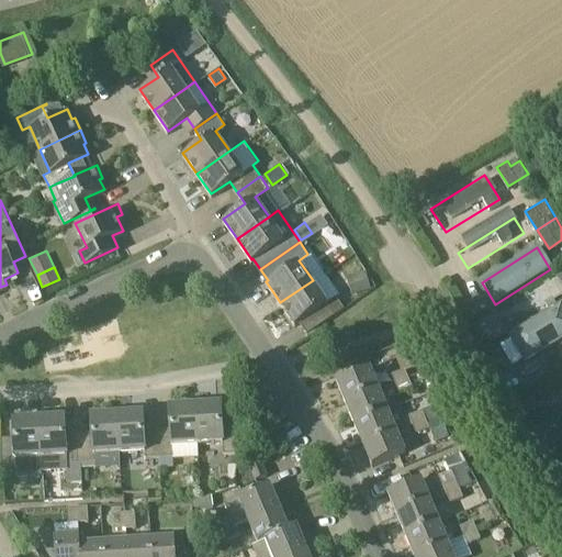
[(366,268),(347,274),(351,291),(371,286),(366,268)]
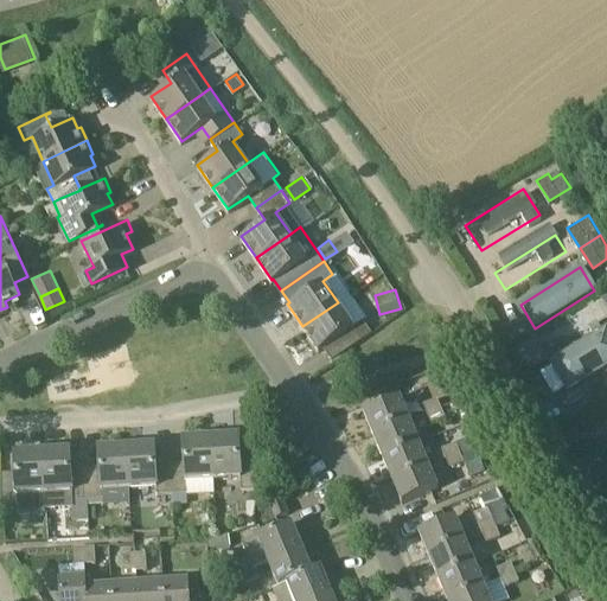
[(371,330),(363,318),(352,325),(338,302),(302,326),(318,349),(340,333),(350,345),(371,330)]
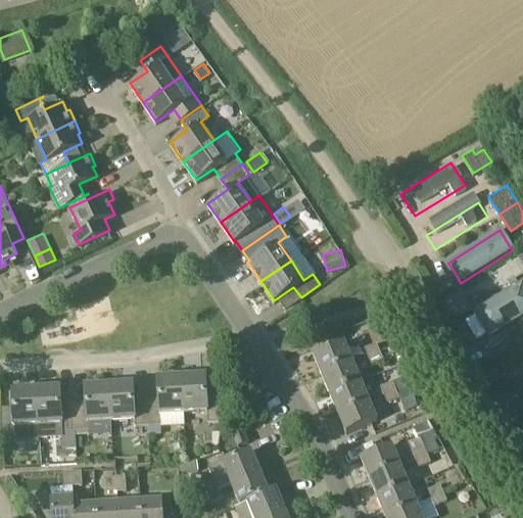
[(487,333),(522,310),(522,276),(522,275),(471,307),(487,333)]
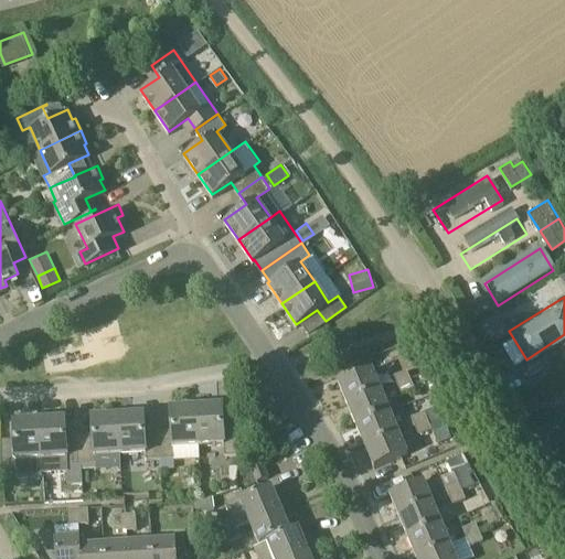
[(492,316),(480,324),(490,339),(492,337),(502,331),(492,316)]
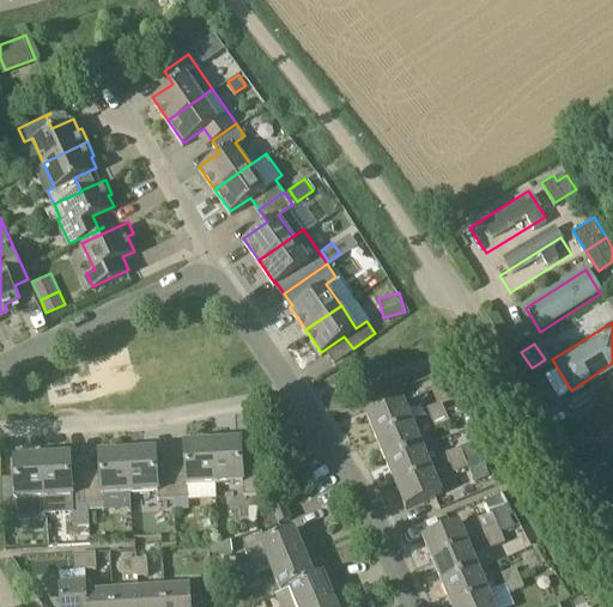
[(404,399),(368,413),(377,437),(413,422),(404,399)]
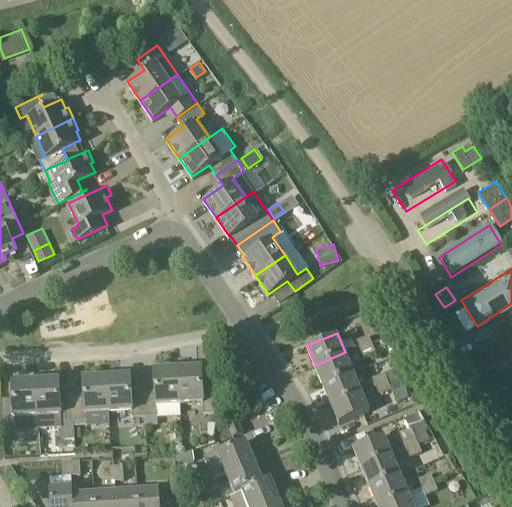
[(369,333),(357,338),(363,354),(375,349),(369,333)]
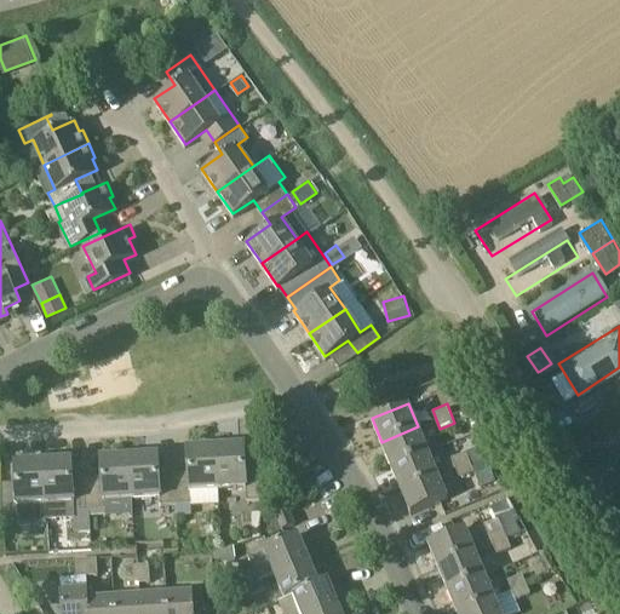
[(468,407),(458,412),(465,430),(476,425),(468,407)]
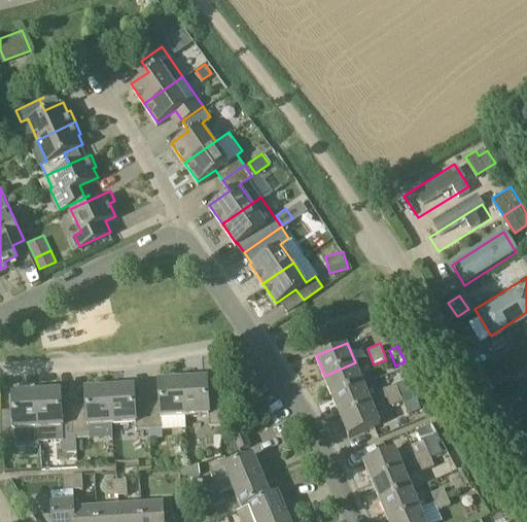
[(324,376),(332,395),(363,382),(355,362),(324,376)]
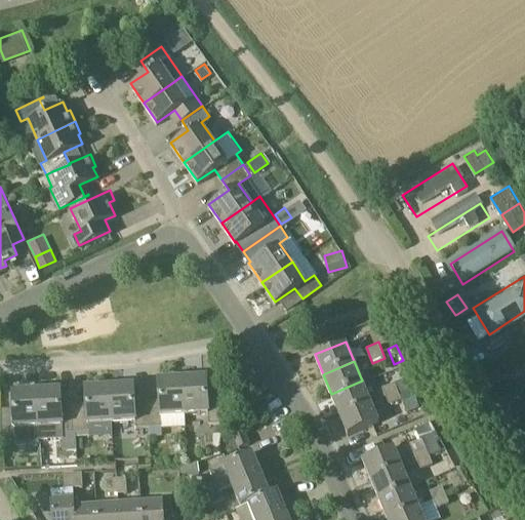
[(183,376),(185,411),(208,410),(208,421),(221,421),(220,394),(208,395),(206,374),(183,376)]
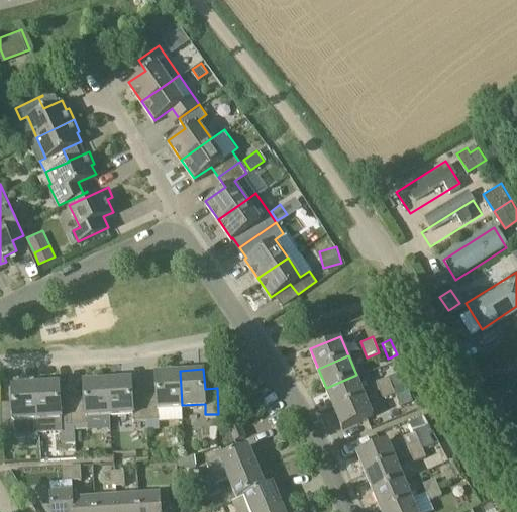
[(334,407),(365,394),(380,387),(392,382),(388,375),(373,381),(368,370),(356,375),(326,388),(334,407)]
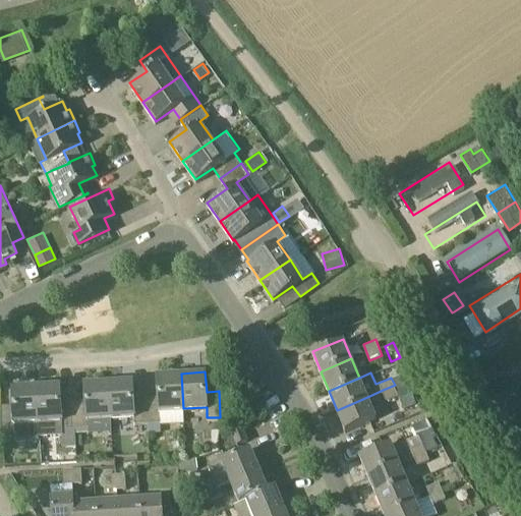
[(146,395),(148,421),(160,420),(160,410),(183,408),(181,374),(157,375),(159,395),(146,395)]
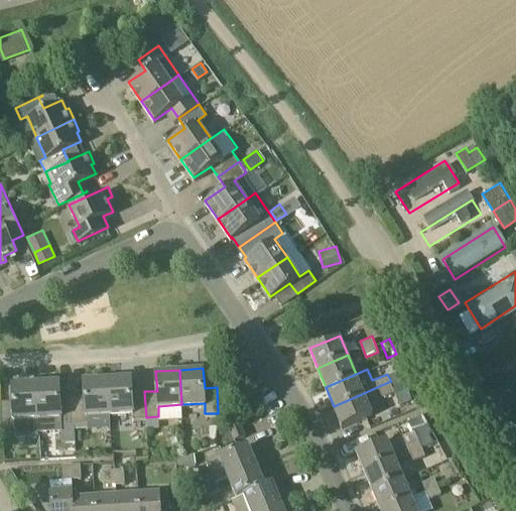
[(108,377),(110,412),(133,411),(133,417),(146,417),(144,391),(132,392),(131,376),(108,377)]
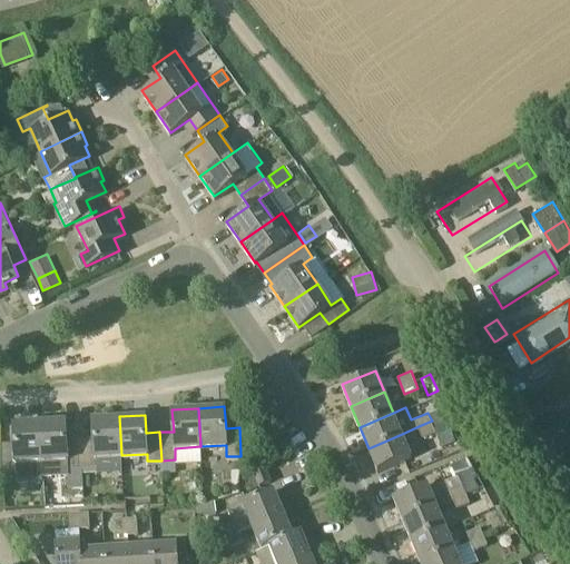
[(445,415),(432,421),(435,429),(441,444),(455,438),(445,415)]
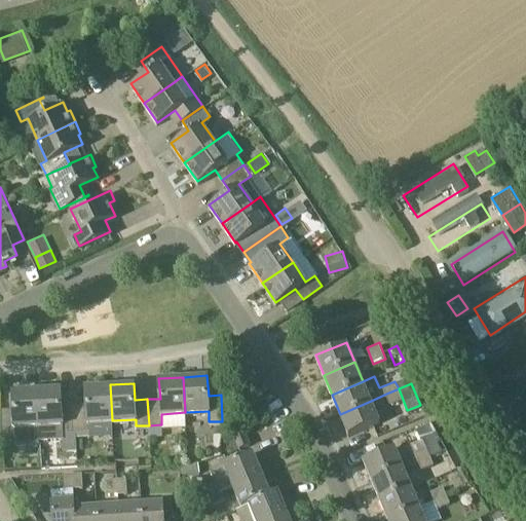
[(74,403),(75,430),(88,429),(88,422),(112,420),(110,384),(85,386),(86,403),(74,403)]
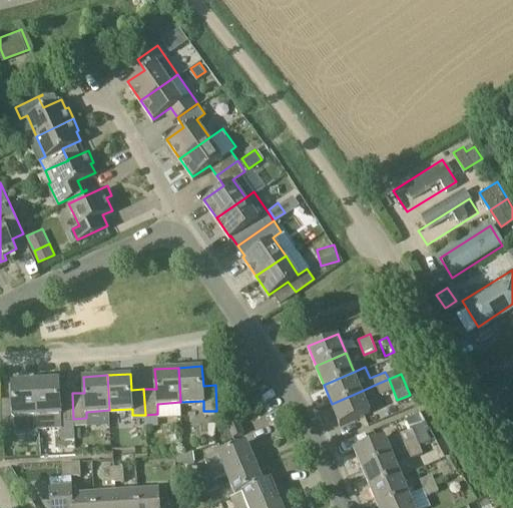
[(72,393),(60,394),(59,378),(35,379),(37,414),(60,413),(61,419),(73,419),(72,393)]
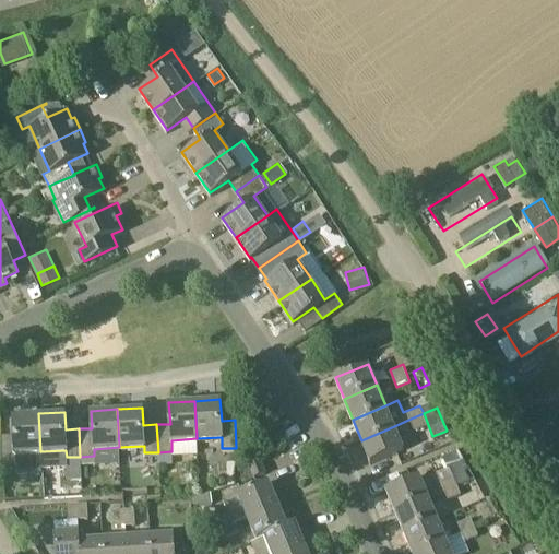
[(38,413),(13,415),(14,432),(0,433),(2,460),(15,460),(15,454),(40,451),(38,413)]
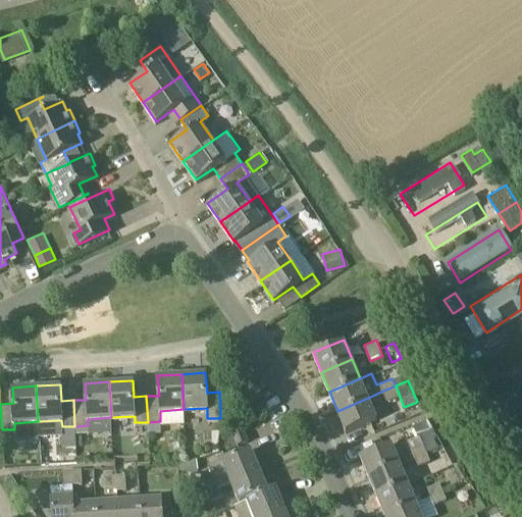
[(386,399),(399,394),(396,385),(383,391),(386,399)]
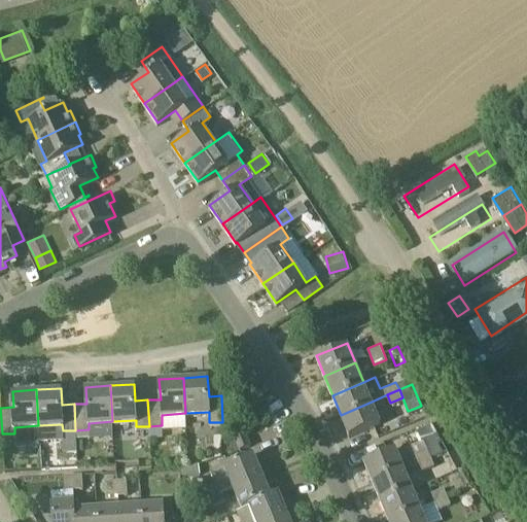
[(372,402),(341,415),(349,435),(380,421),(372,402)]
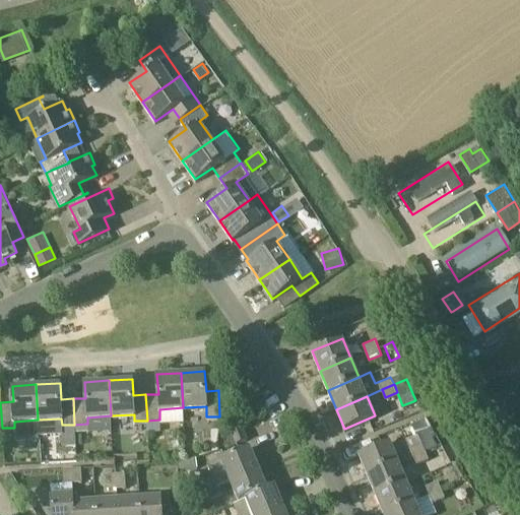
[(411,422),(415,433),(417,432),(421,440),(433,435),(431,431),(435,430),(427,414),(412,421),(411,422)]
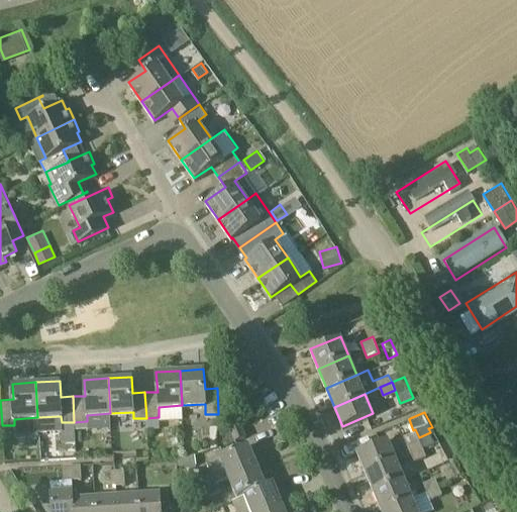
[(239,421),(229,425),(235,438),(244,434),(239,421)]
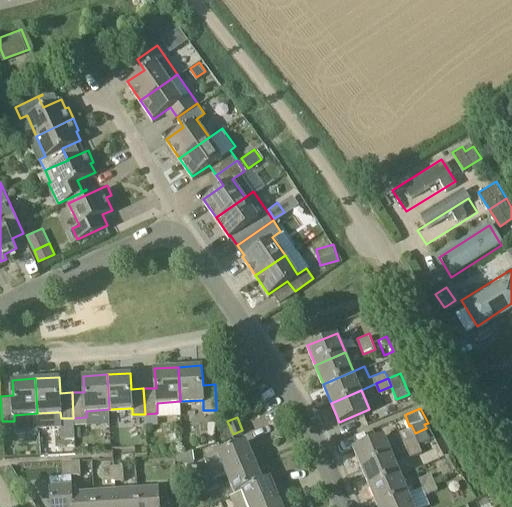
[(415,434),(418,442),(435,435),(430,427),(415,433),(415,434)]
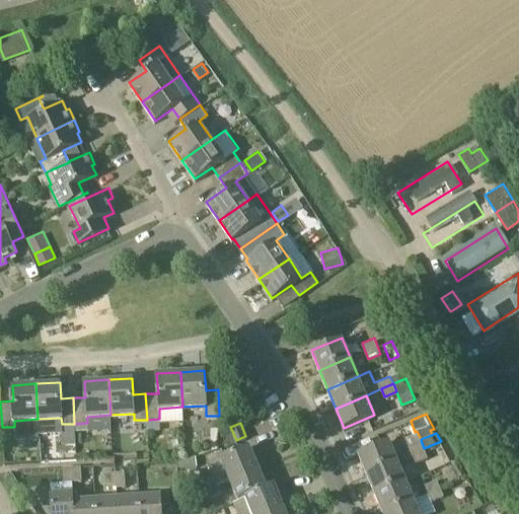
[(366,472),(397,459),(389,440),(358,452),(366,472)]
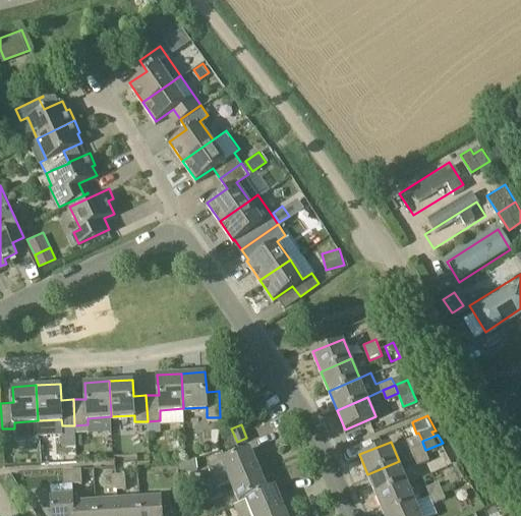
[(422,442),(410,447),(414,455),(425,450),(422,442)]
